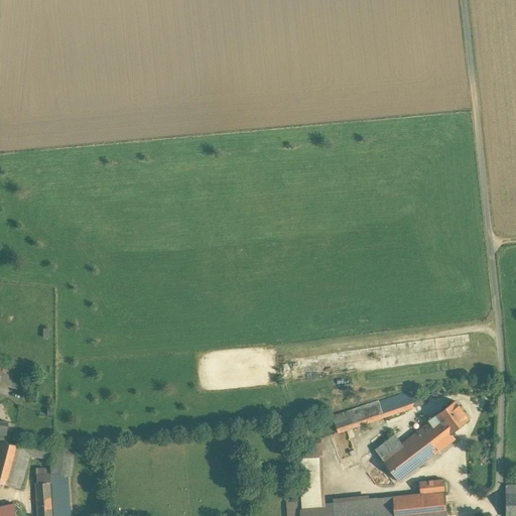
[(418,388),(397,395),(403,411),(423,404),(420,396),(418,388)]
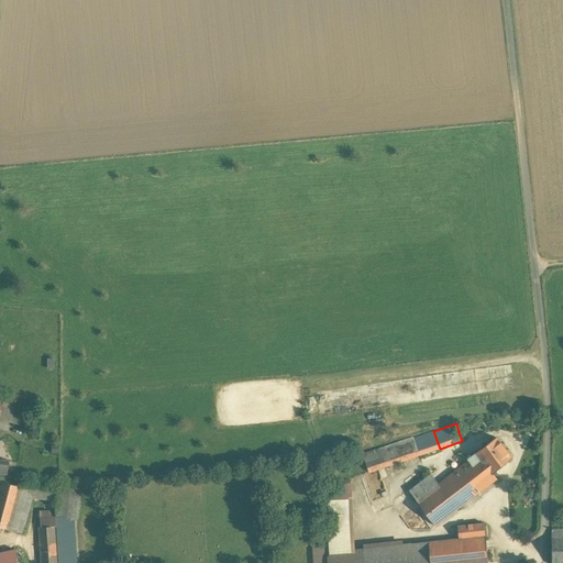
[(433,431),(414,439),(419,455),(440,449),(433,431)]
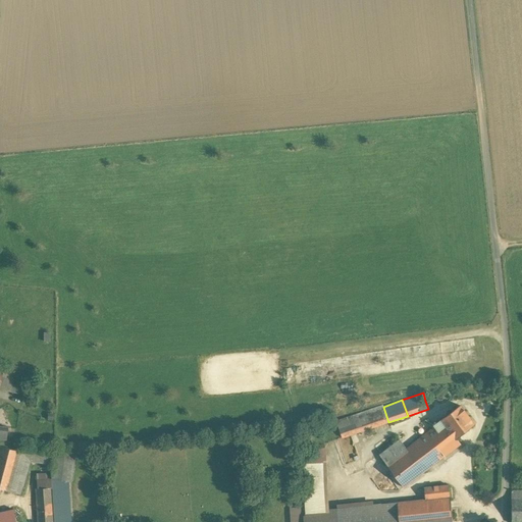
[(382,405),(370,409),(376,426),(388,422),(383,407),(382,405)]
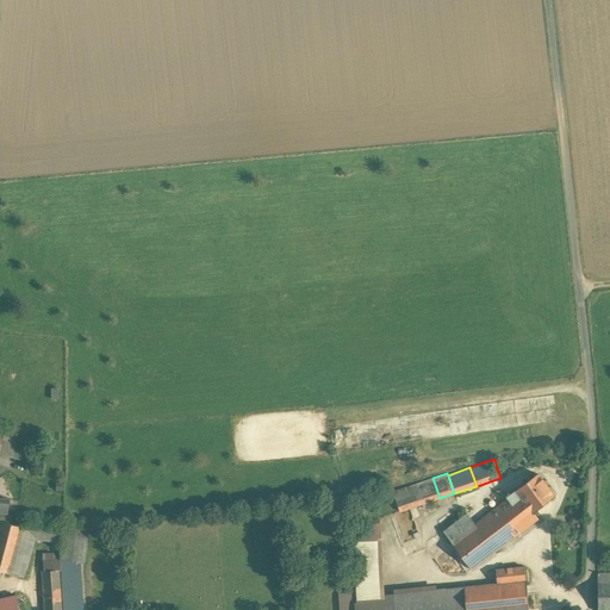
[(537,474),(516,491),(533,511),(554,496),(537,474)]
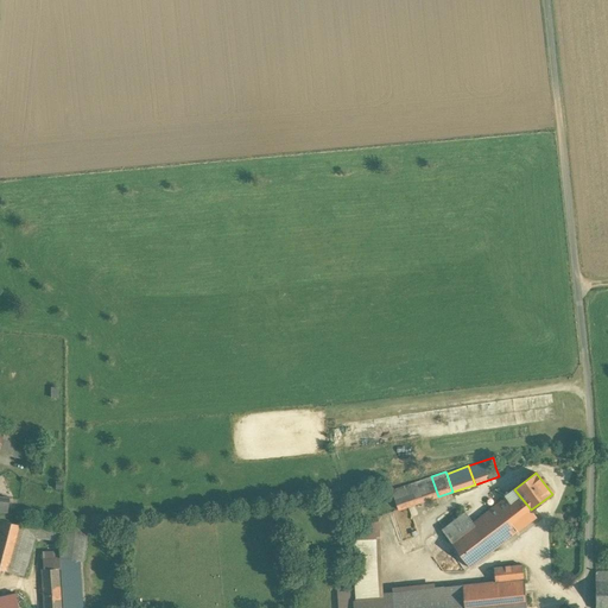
[(431,476),(401,487),(407,507),(438,496),(431,476)]
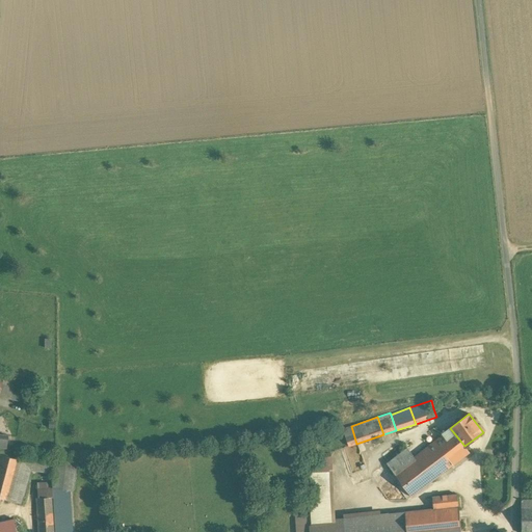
[(351,426),(342,429),(348,447),(356,444),(351,426)]
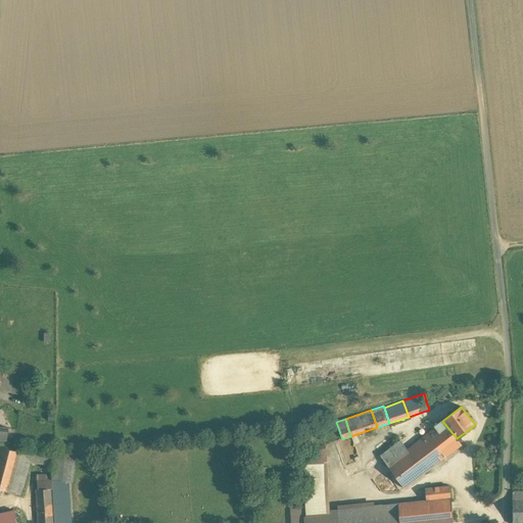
[(435,425),(426,421),(380,456),(405,488),(462,444),(457,438),(442,421),(442,420),(435,425)]
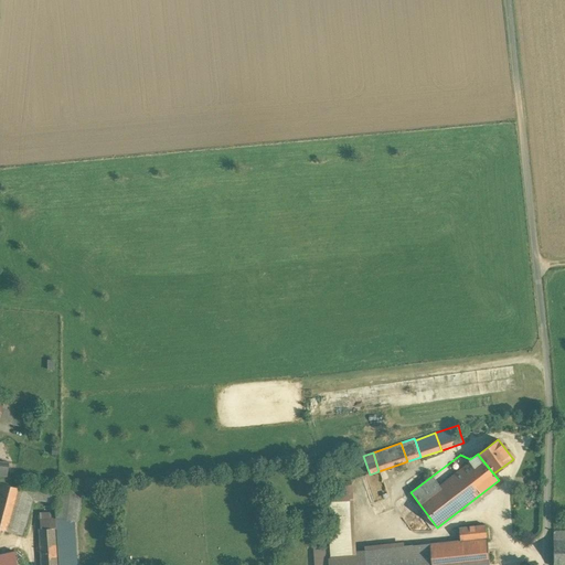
[(21,489),(0,482),(0,529),(11,532),(21,489)]
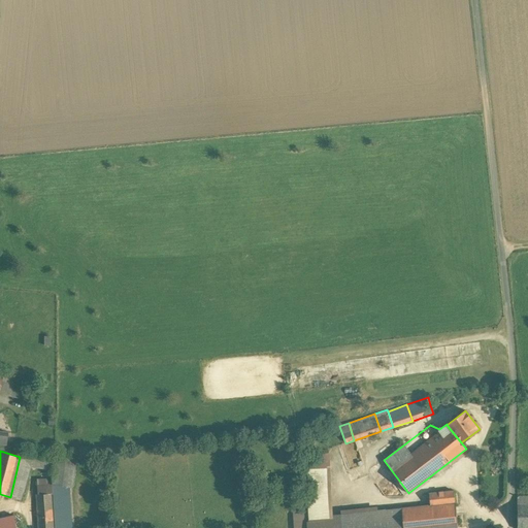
[(387,527),(386,510),(333,516),(329,453),(328,453),(328,456),(320,457),(320,454),(306,454),(309,519),(306,522),(306,527),(387,527)]
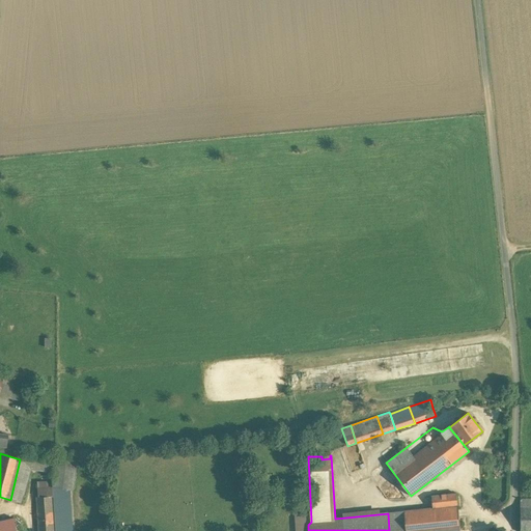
[(20,459),(10,500),(21,503),(30,470),(53,472),(54,460),(21,456),(20,459)]
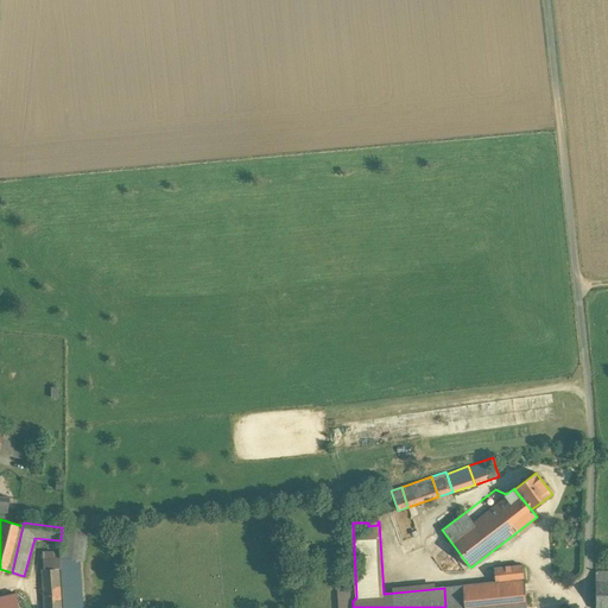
[(62,545),(61,562),(83,564),(88,526),(64,524),(62,545)]
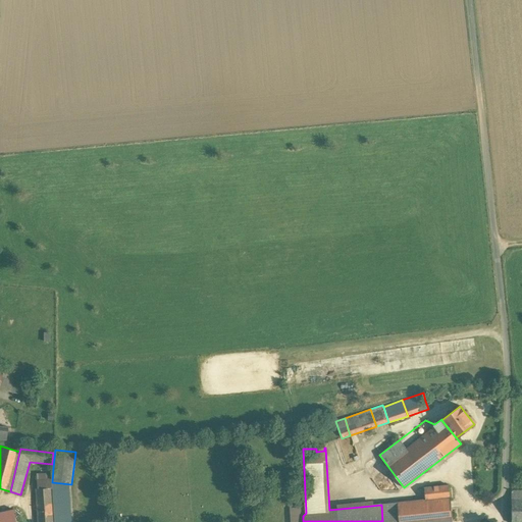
[(37,482),(52,482),(53,468),(37,468),(37,482)]
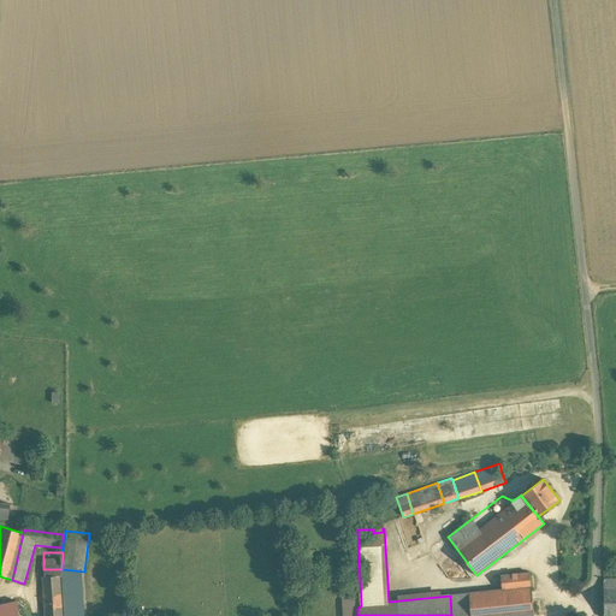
[(502,590),(450,596),(451,615),(525,615),(534,615),(529,573),(501,575),(502,590)]
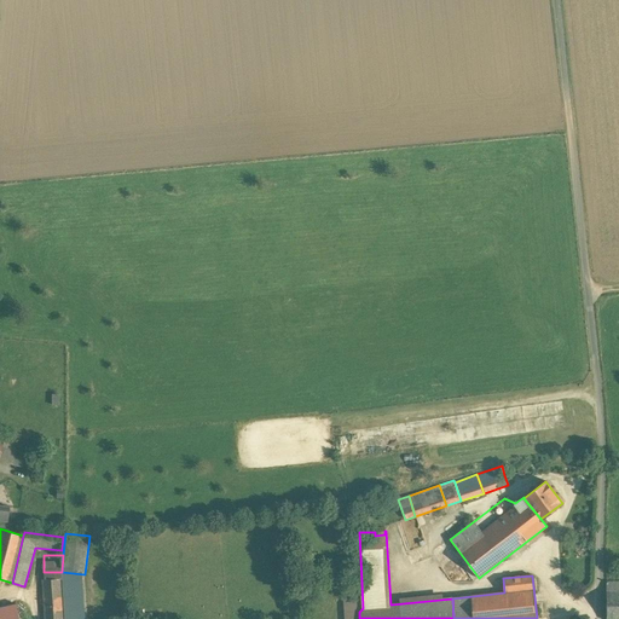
[(45,579),(42,580),(45,618),(64,618),(62,579),(45,579)]
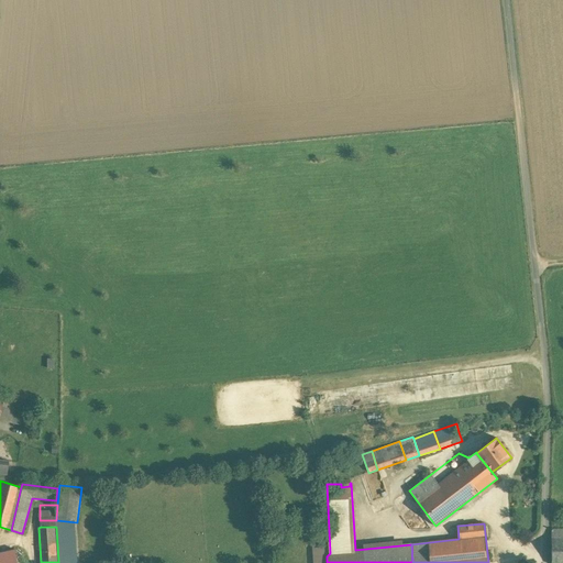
[(562,528),(551,529),(552,538),(562,537),(562,528)]
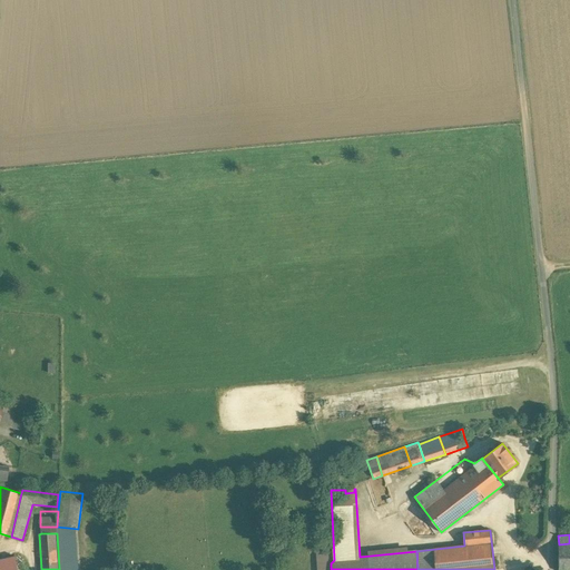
[(569,569),(569,543),(559,544),(559,569),(569,569)]
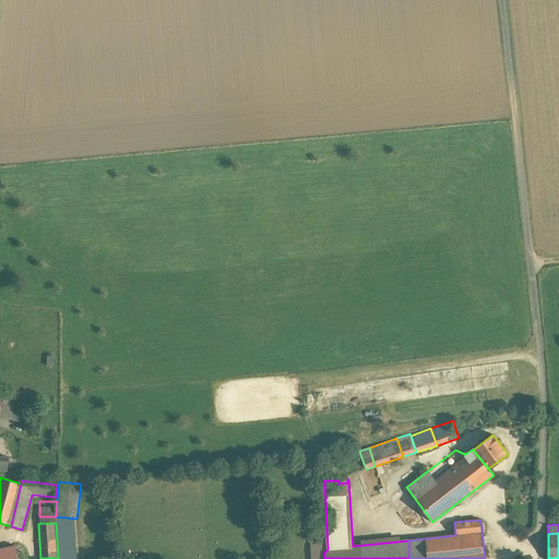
[(310,558),(324,558),(322,539),(309,540),(310,558)]
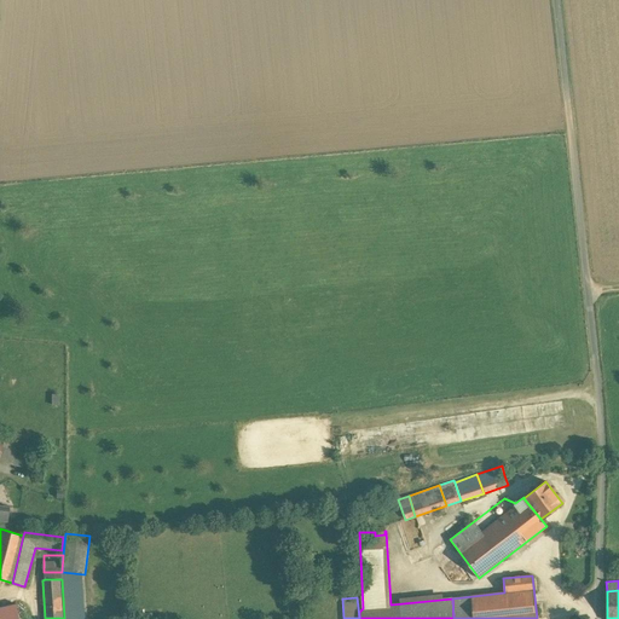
[(18,618),(16,605),(0,607),(0,618),(18,618)]
